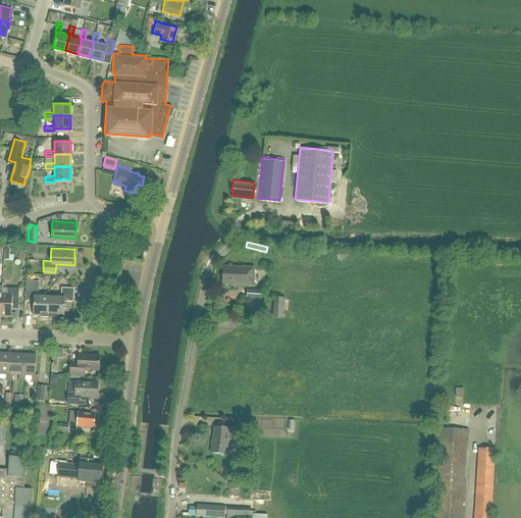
[(222,263),(221,282),(253,283),(254,264),(222,263)]
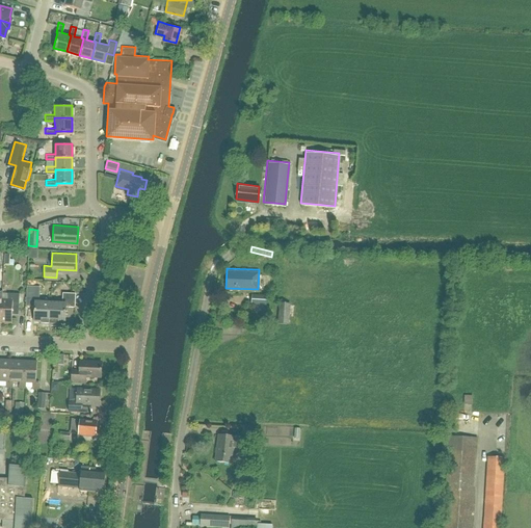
[(40,322),(49,322),(50,300),(37,299),(38,284),(26,284),(25,302),(34,302),(33,319),(40,320),(40,322)]
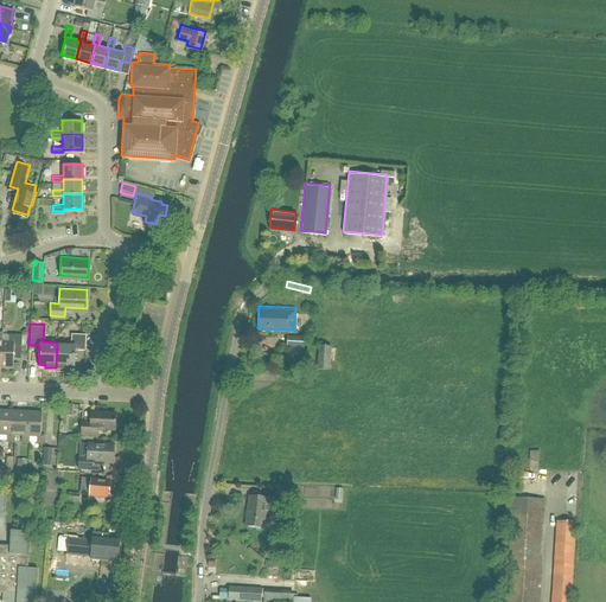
[(57,343),(56,367),(65,369),(65,365),(74,366),(74,347),(84,347),(85,332),(70,331),(70,343),(57,343)]
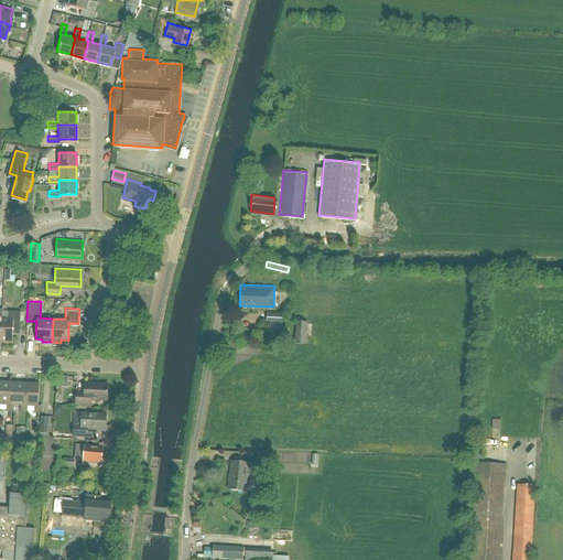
[(7,314),(1,314),(0,340),(11,340),(11,331),(19,331),(19,309),(8,309),(7,314)]
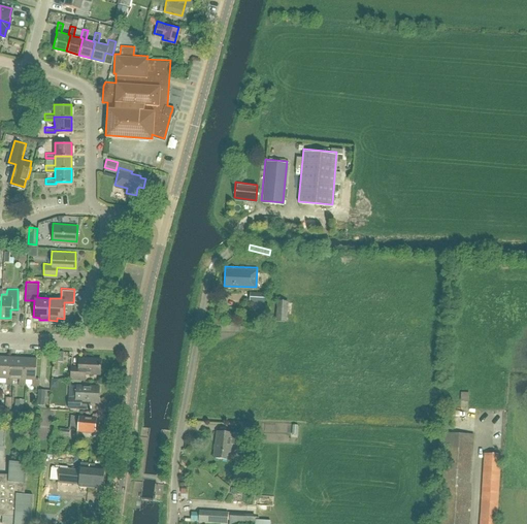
[(264,290),(249,289),(248,300),(263,301),(264,290)]
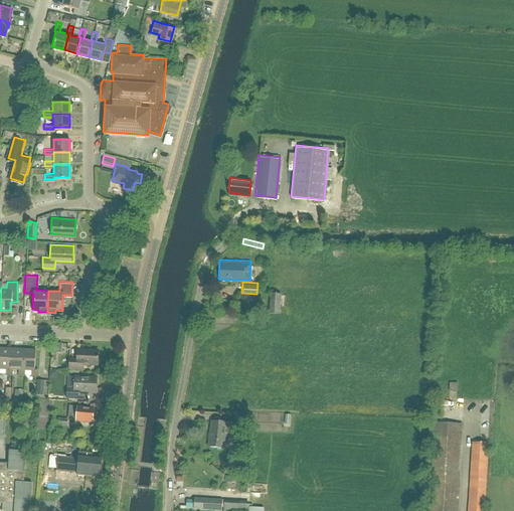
[(270,290),(268,311),(279,311),(280,291),(270,290)]
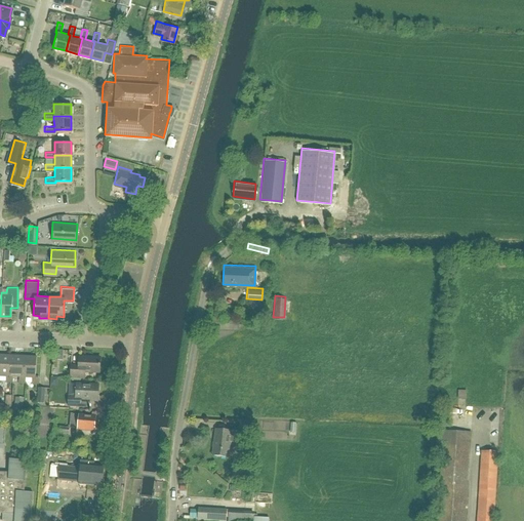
[(0,373),(5,373),(5,379),(11,379),(12,374),(8,374),(9,353),(0,352),(0,373)]
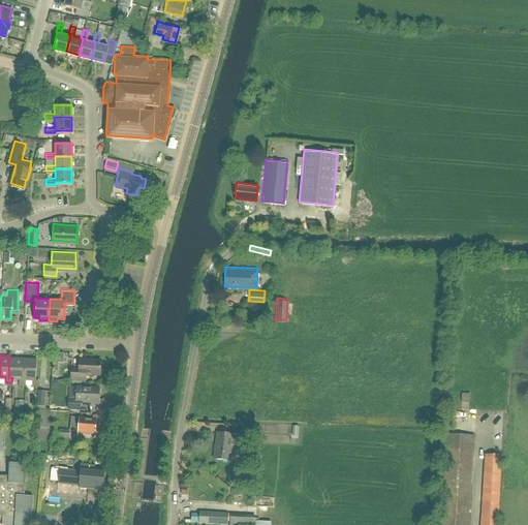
[(8,377),(12,377),(19,377),(18,382),(25,383),(25,377),(22,377),(23,356),(9,356),(8,377)]
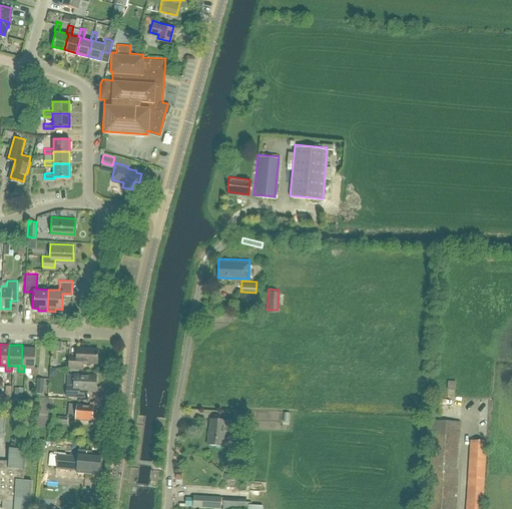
[(22,345),(21,366),(24,366),(30,367),(30,372),(37,372),(37,365),(34,365),(35,346),(22,345)]
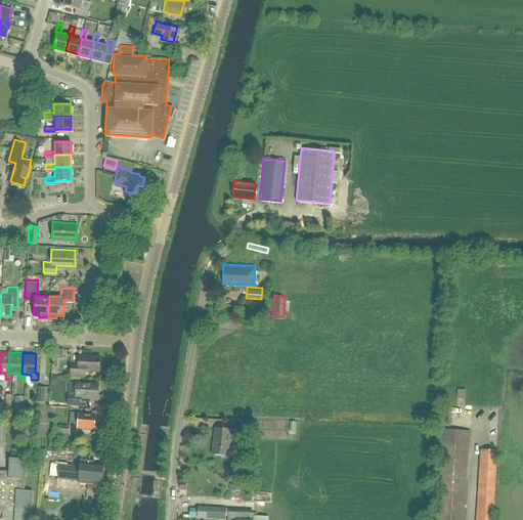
[(70,361),(69,374),(78,375),(78,369),(98,370),(99,354),(78,353),(78,361),(70,361)]
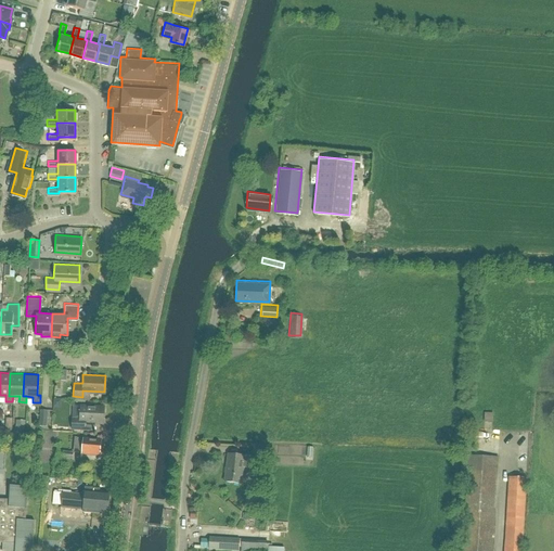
[(69,387),(55,387),(54,406),(68,406),(69,387)]
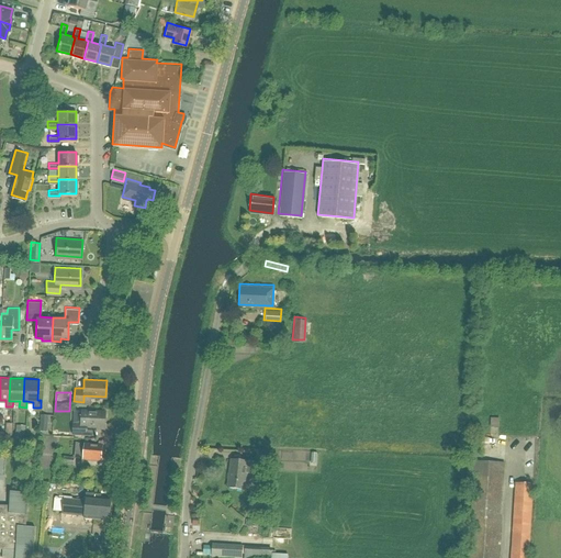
[(73,421),(71,432),(86,433),(86,426),(104,426),(104,409),(80,408),(80,422),(73,421)]
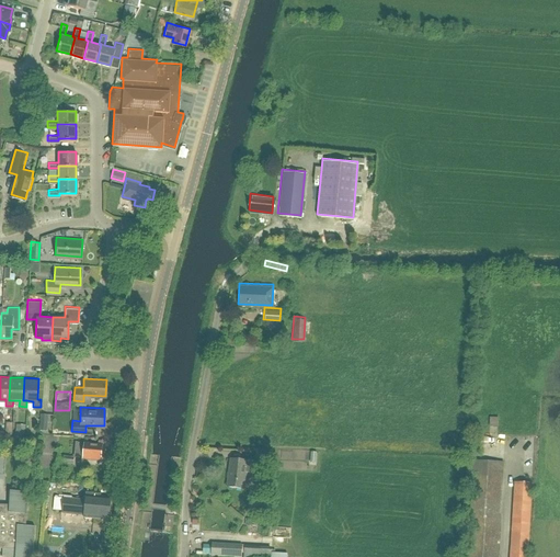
[(38,427),(41,427),(52,428),(53,412),(40,411),(38,427)]
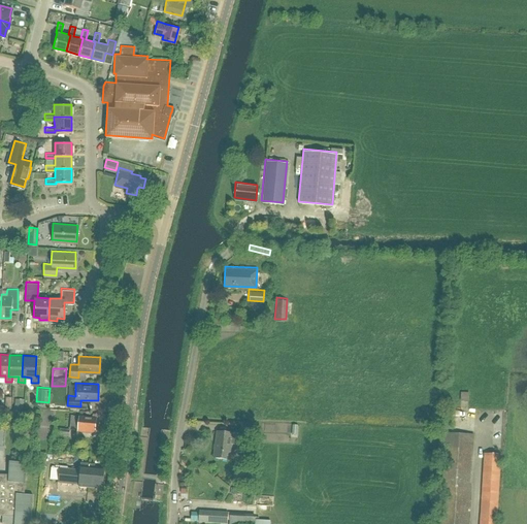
[(94,430),(95,417),(88,416),(88,415),(70,413),(69,421),(77,422),(76,428),(94,430)]
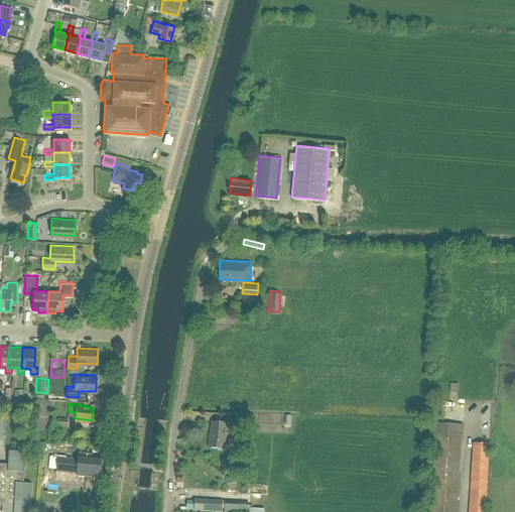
[(235,410),(234,419),(248,420),(249,411),(235,410)]
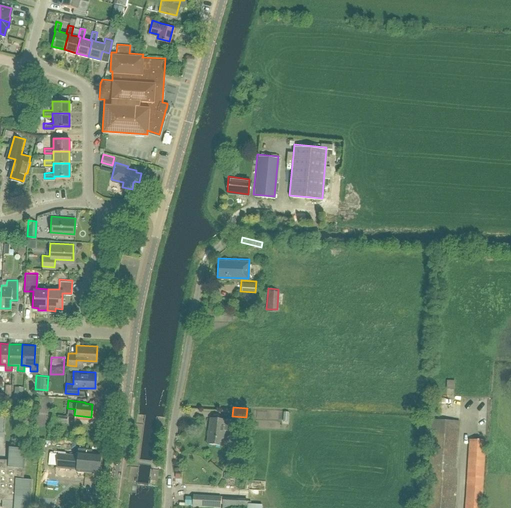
[(66,421),(66,414),(53,412),(52,419),(66,421)]
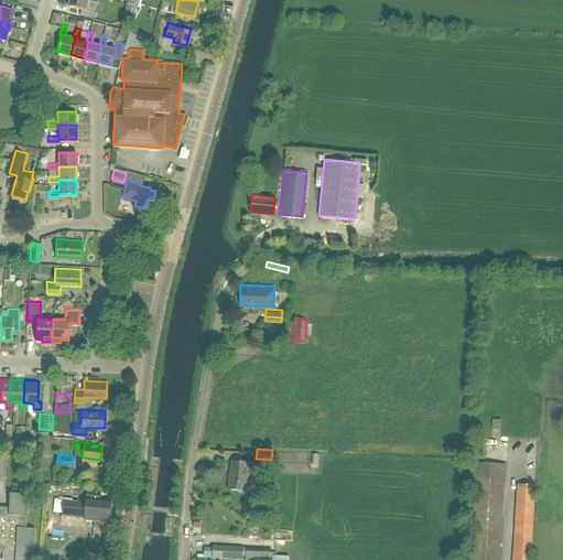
[(498,559),(506,461),(473,459),(466,559),(498,559)]
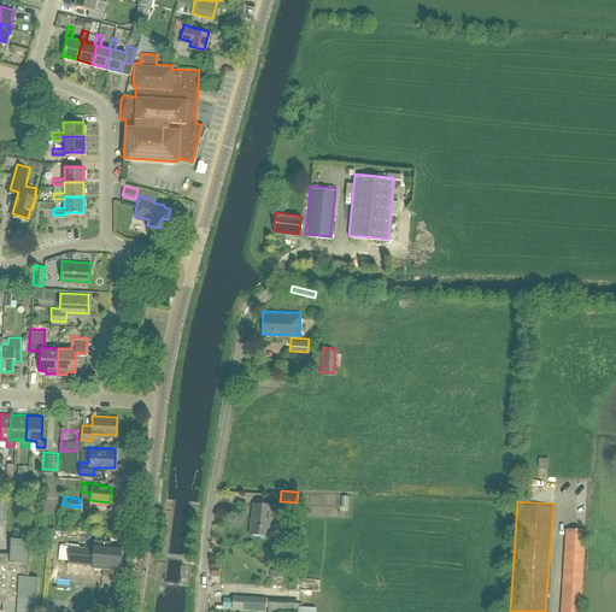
[(252,502),(248,533),(268,535),(270,516),(275,516),(282,517),(283,506),(276,505),(252,502)]
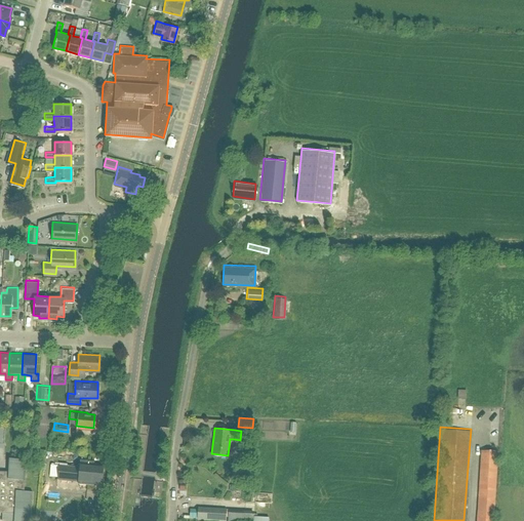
[(491,520),(496,449),(480,448),(475,520),(491,520)]
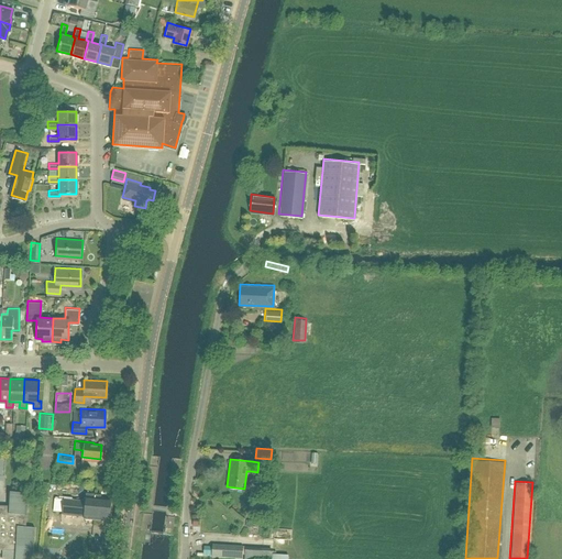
[(8,504),(0,503),(0,545),(3,546),(3,555),(8,558),(32,558),(34,525),(25,525),(26,491),(9,490),(8,504)]
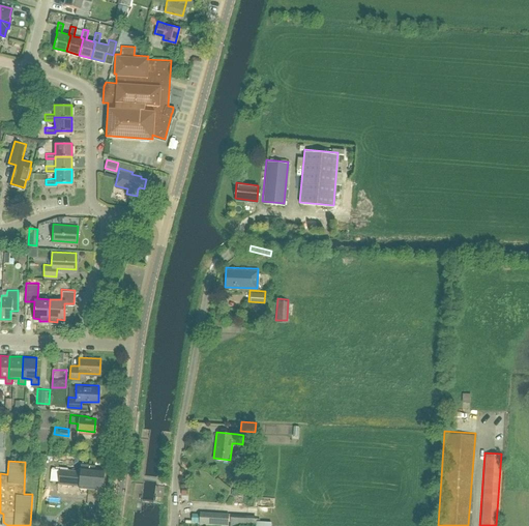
[(80,469),(59,467),(51,466),(50,478),(58,478),(58,481),(79,484),(78,486),(103,488),(105,467),(94,466),(94,464),(81,463),(80,469)]
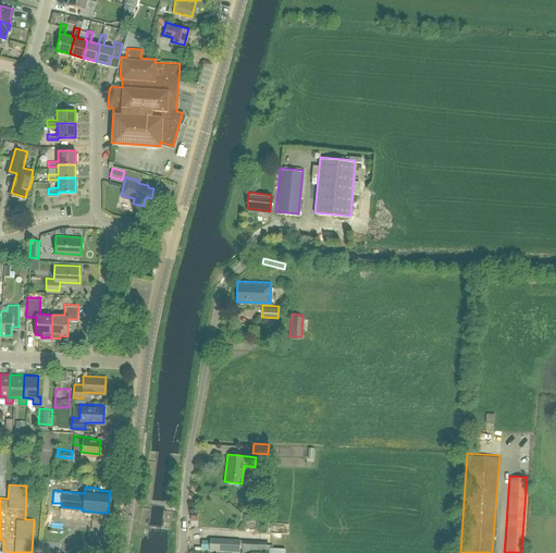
[(232,538),(210,536),(209,548),(231,549),(239,549),(239,538),(232,538)]
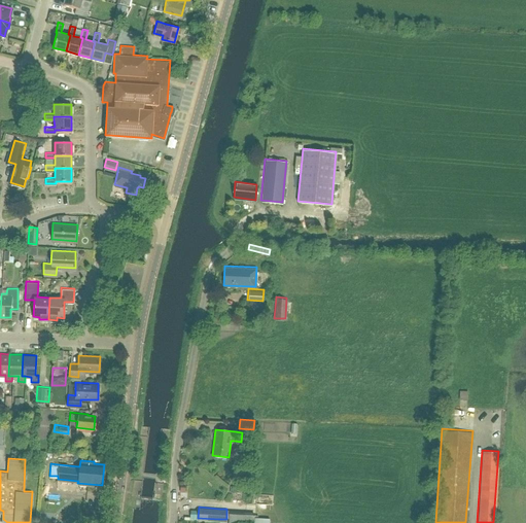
[(253,513),(253,511),(229,510),(228,521),(253,522),(252,522),(268,522),(269,517),(257,516),(257,513),(253,513)]
